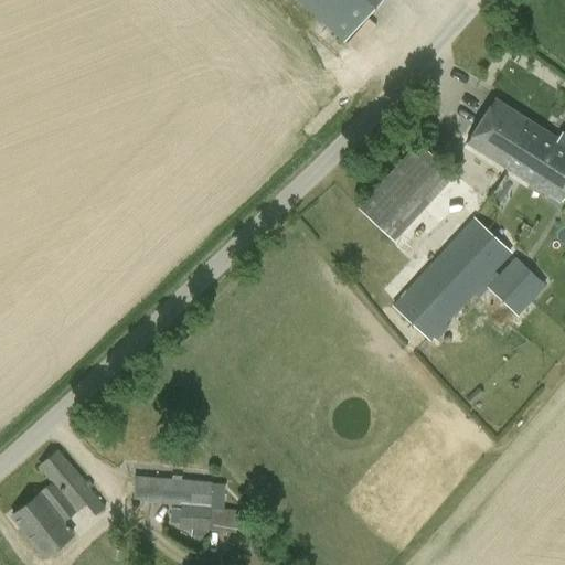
[(294,0),(343,43),(380,0),(294,0)]
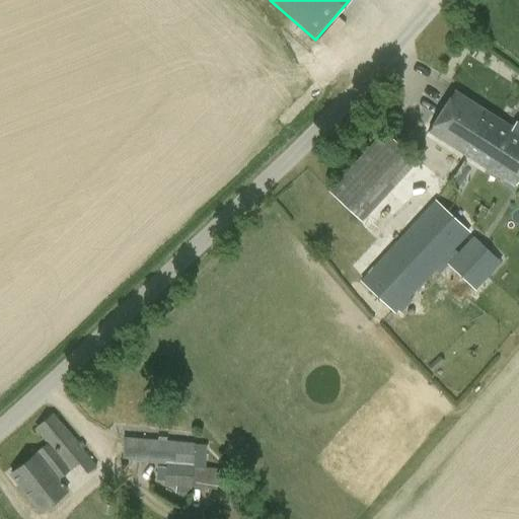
[(498,177),(499,175),(515,186),(518,177),(518,124),(515,122),(512,128),(454,91),(428,133),(498,177)]
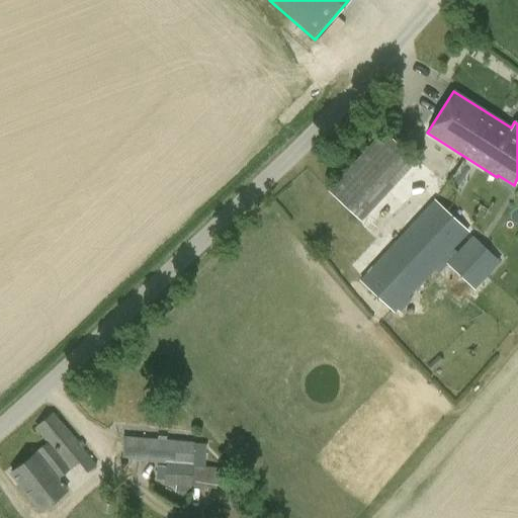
[(359,223),(416,161),(382,131),(326,191),(359,223)]
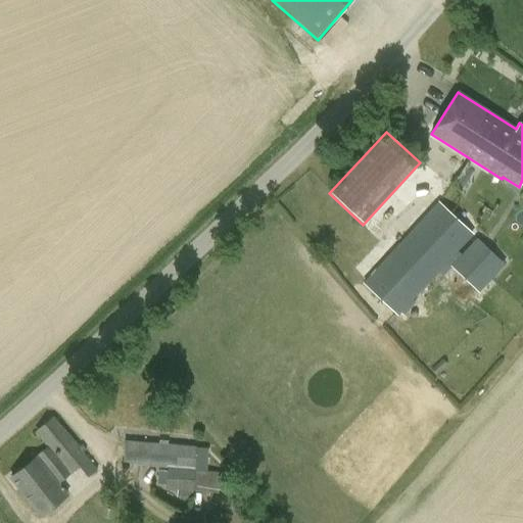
[(364,280),(361,284),(395,314),(397,316),(399,313),(414,297),(437,272),(457,250),(472,233),(437,201),(364,280)]
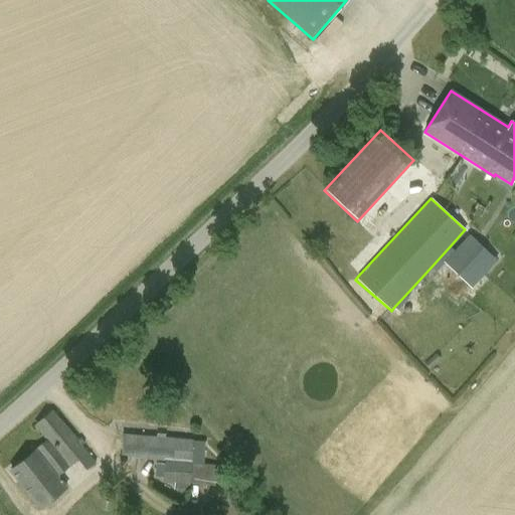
[(453,249),(442,261),(443,262),(471,288),(486,272),(472,258),(478,250),(464,237),(453,249)]
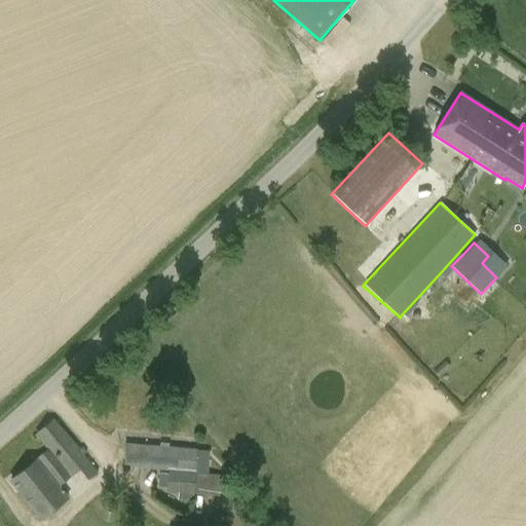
[(444,362),(434,372),(438,376),(449,367),(444,362)]
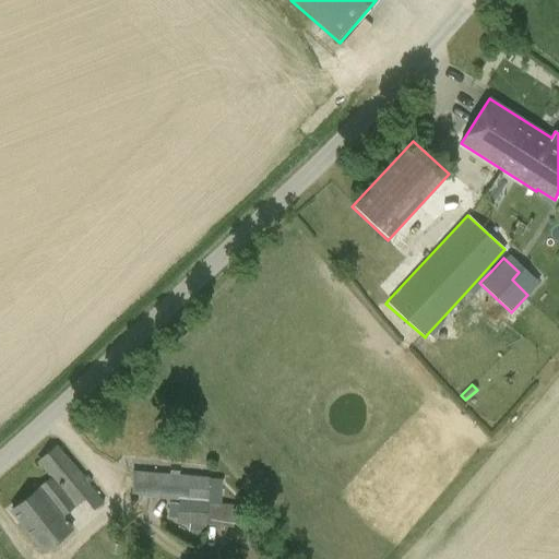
[(70,531),(60,519),(93,494),(57,449),(38,464),(51,479),(11,512),(43,552),(70,531)]
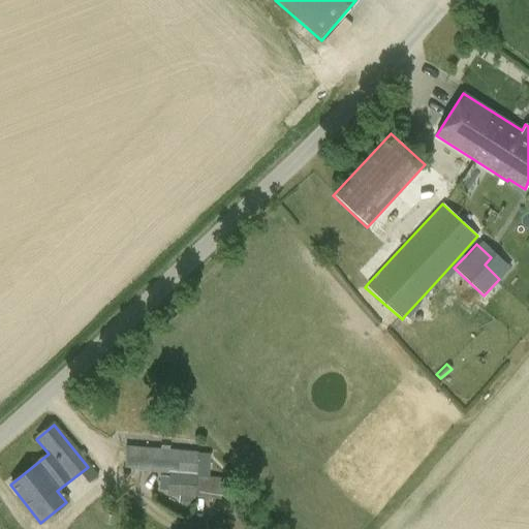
[(200,453),(126,445),(123,470),(169,474),(168,476),(159,475),(158,490),(167,491),(167,496),(179,497),(179,502),(193,503),(194,497),(217,499),(219,477),(208,476),(208,470),(198,469),(200,453)]
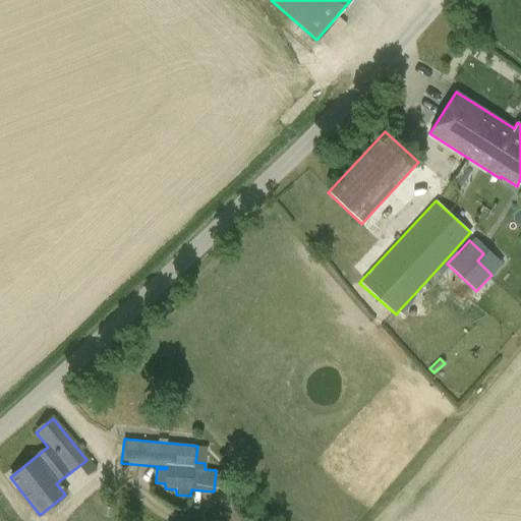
All buildings are outlined.
